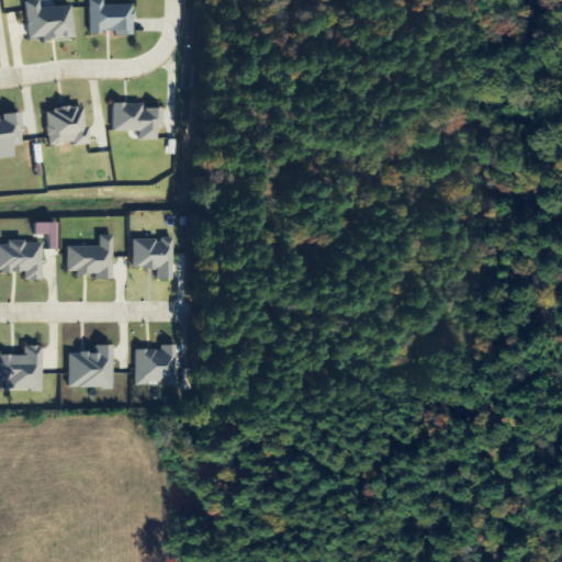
[(72,6),(41,9),(40,0),(25,2),(29,40),(42,38),(42,42),(76,38),(72,6)]
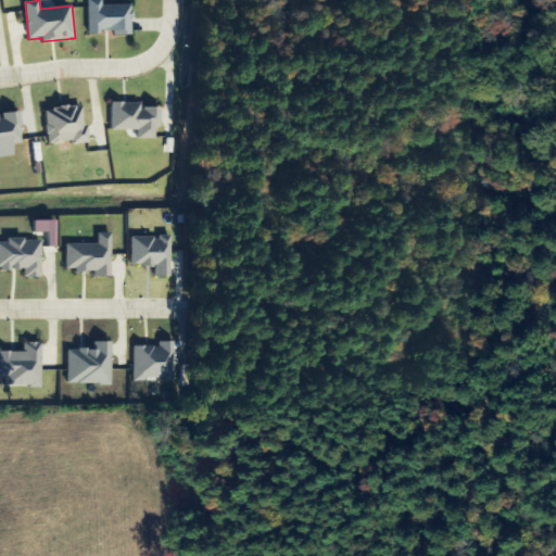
[(131,5),(103,5),(102,0),(88,0),(89,33),(115,33),(115,36),(133,36),(131,5)]
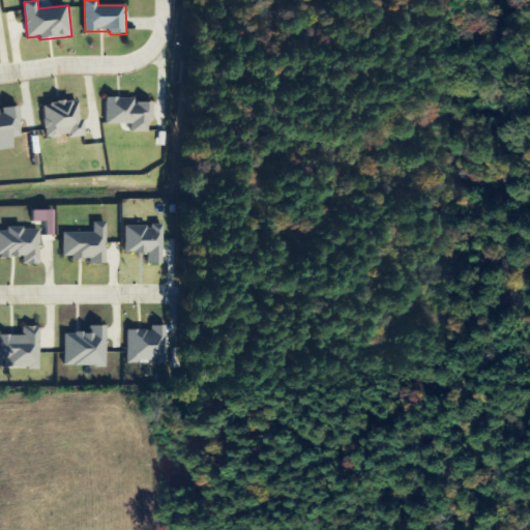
[(107,124),(133,124),(133,133),(150,133),(150,121),(155,121),(155,102),(136,104),(136,98),(106,98),(107,124)]
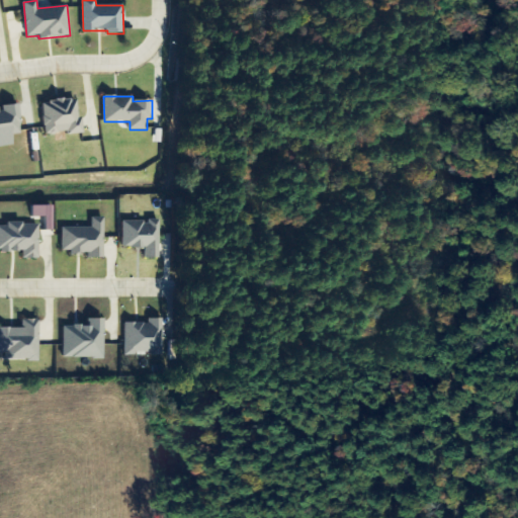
[(81,132),(78,98),(41,102),(46,136),(81,132)]
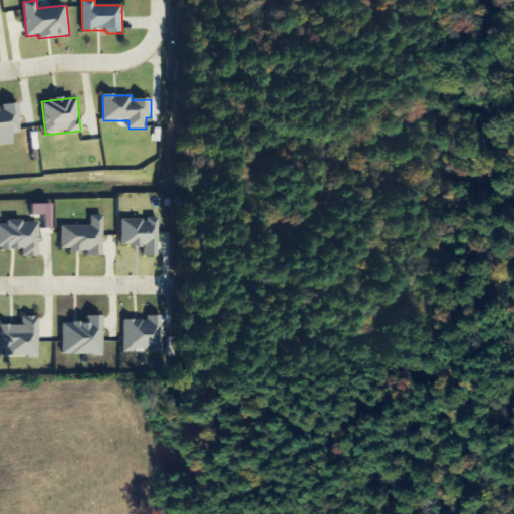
[(0,146),(13,145),(12,134),(21,133),(19,103),(0,105),(1,108),(0,108),(0,146)]
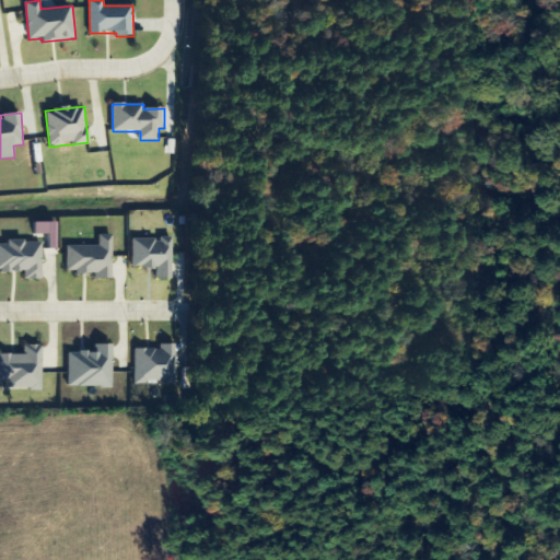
[(34,234),(48,234),(48,248),(57,249),(57,222),(34,222),(34,234)]
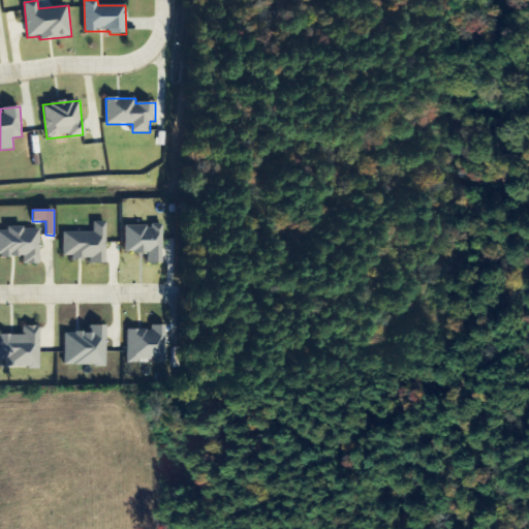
[(106,222),(93,222),(93,232),(63,232),(63,260),(106,260),(106,222)]
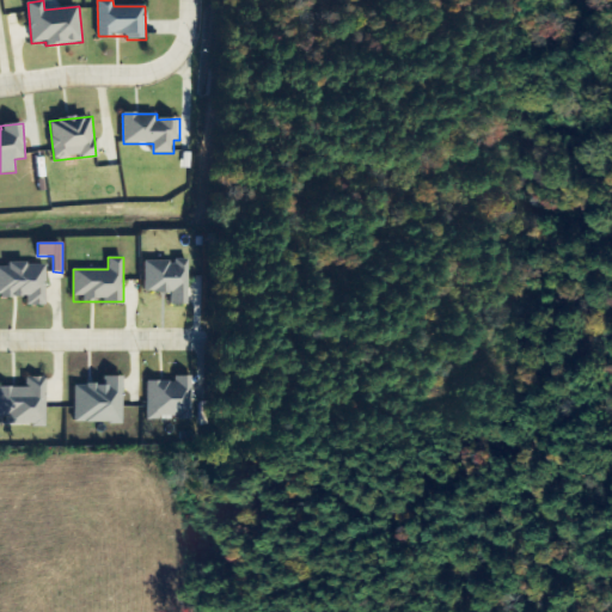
[(191,306),(191,259),(176,259),(176,262),(146,262),(146,293),(172,293),(173,306),(191,306)]
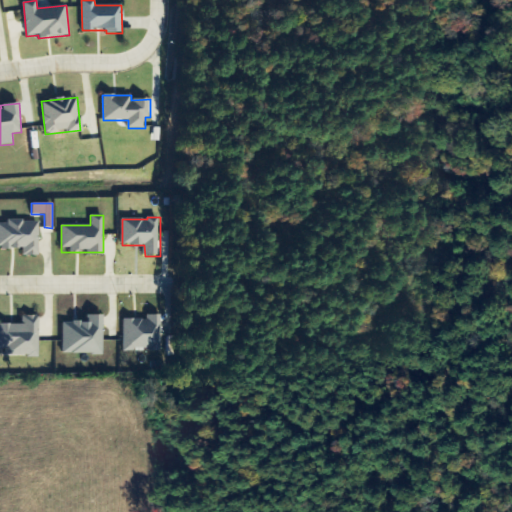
[(38,220),(6,220),(6,223),(0,223),(0,248),(24,248),(24,256),(38,256),(38,220)]
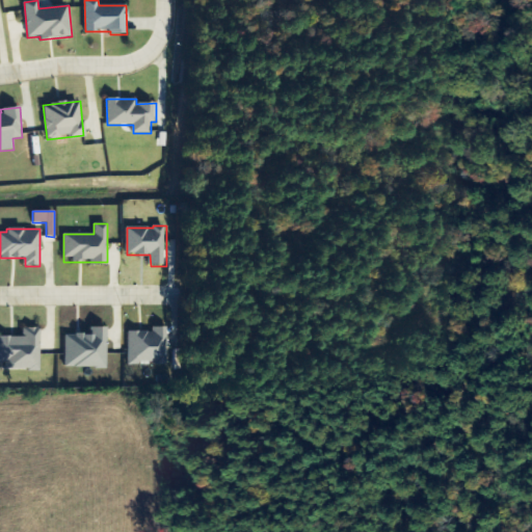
[(107,368),(107,327),(90,327),(90,335),(65,335),(64,368),(107,368)]
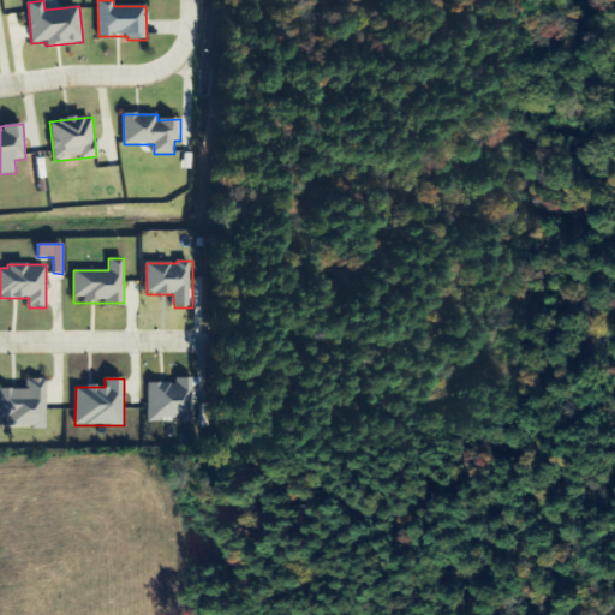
[(149,383),(148,422),(163,422),(163,419),(197,419),(198,378),(178,378),(178,383),(149,383)]
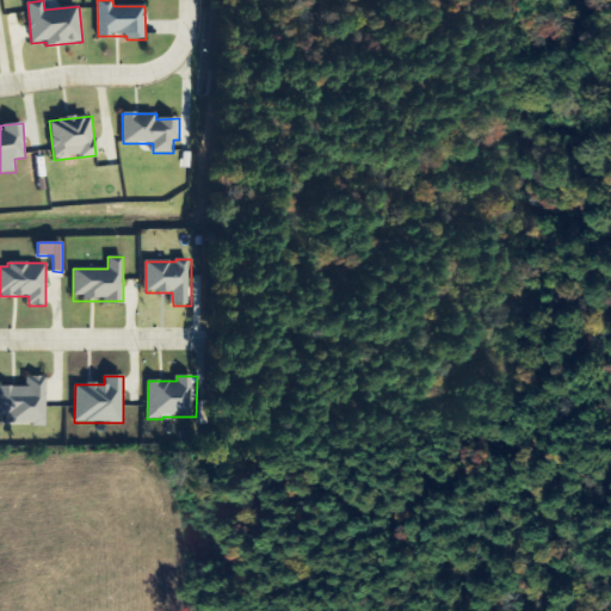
[(0,387),(0,415),(10,417),(8,425),(45,426),(47,377),(26,377),(26,388),(0,387)]
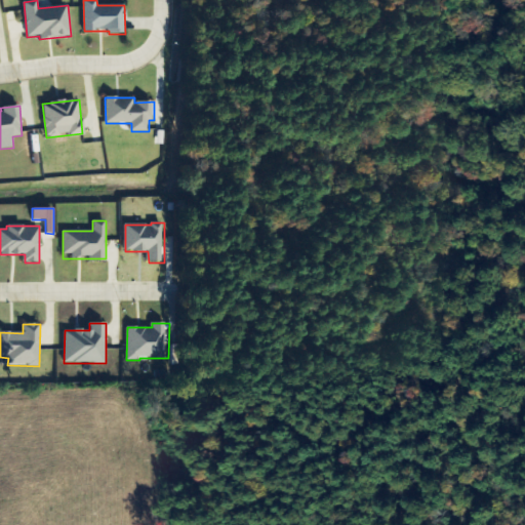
All buildings are outlined.
